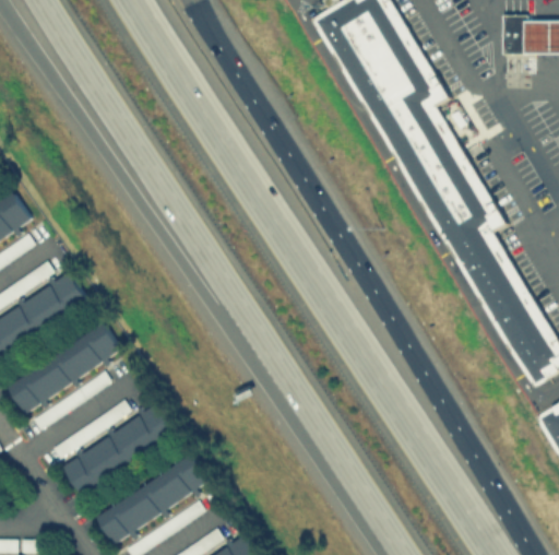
[(558,373),(534,389),(312,22),(347,0),(390,0),(451,99),(437,108),(508,225),(494,234),(558,341),(558,373)]
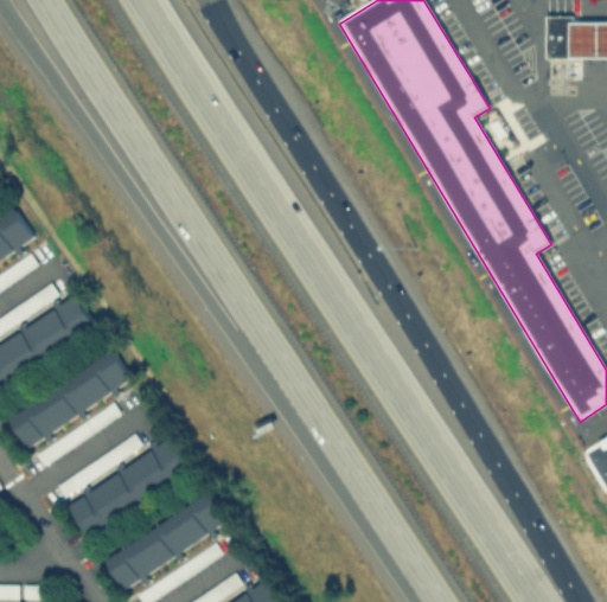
[(547,18),(574,18),(574,25),(574,59),(547,59),(547,18)]
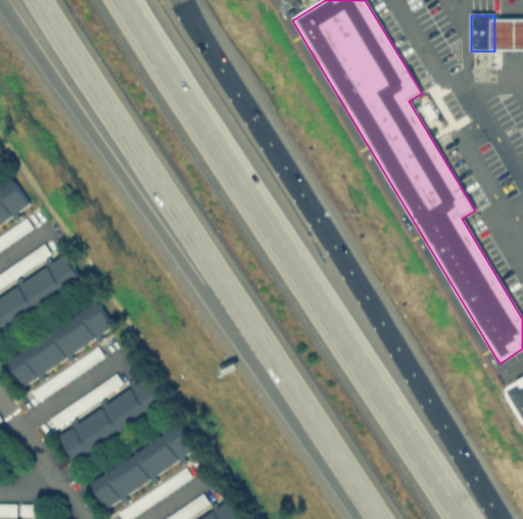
[(522,51),(494,51),(494,21),(522,21),(522,51)]
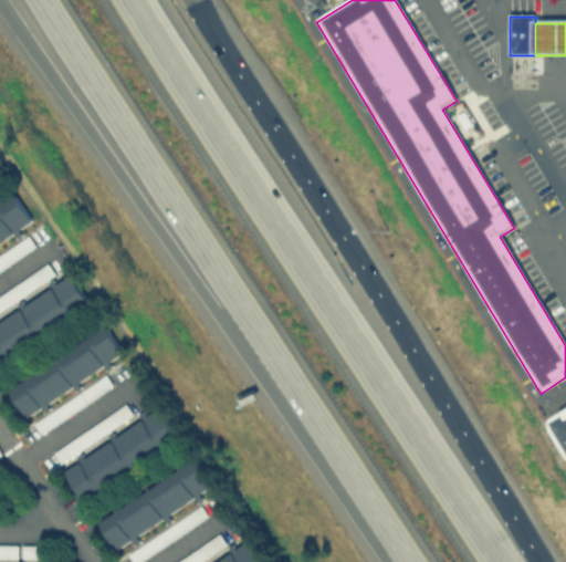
[(0,245),(32,224),(13,197),(0,206),(0,245)]
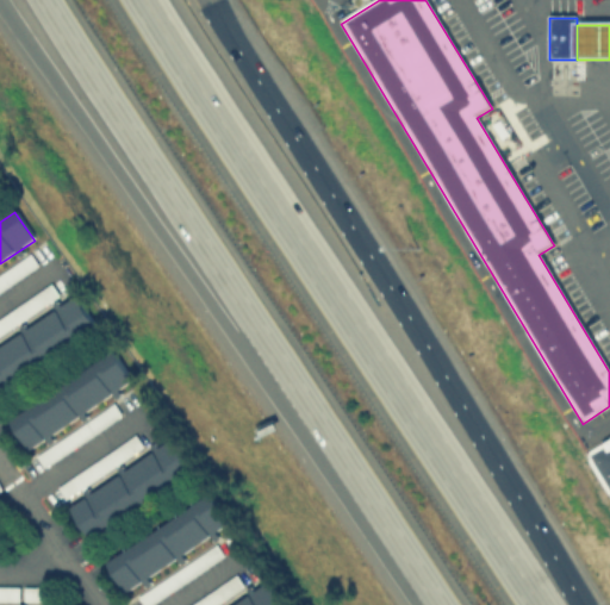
[(29,257),(0,276),(0,293),(37,269),(29,257)]
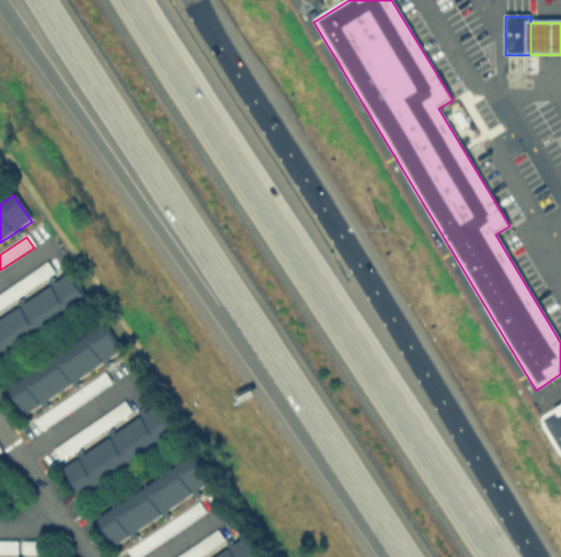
[(46,263),(0,294),(0,310),(54,274),(46,263)]
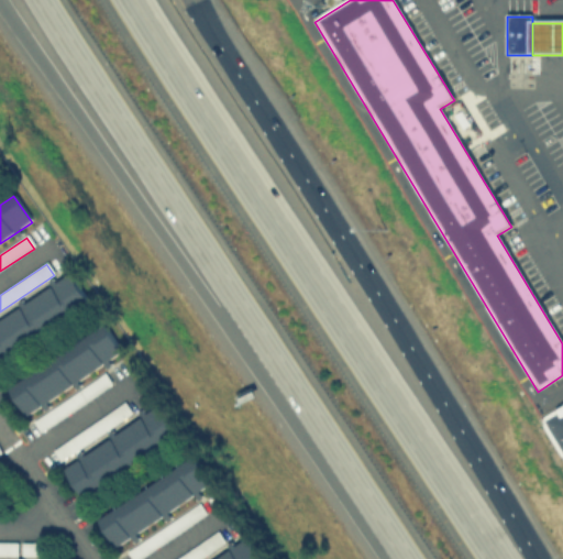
[(0,361),(87,303),(68,276),(0,321),(0,361)]
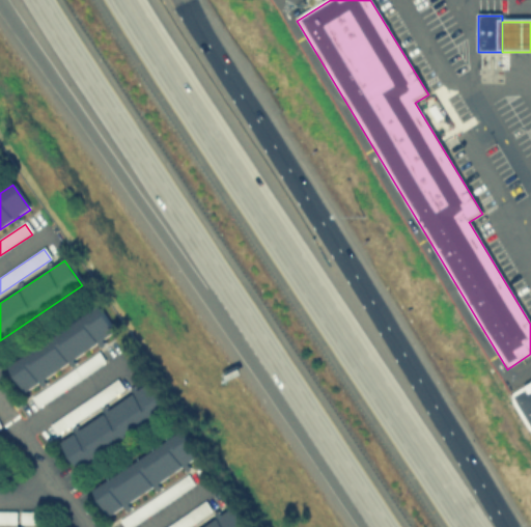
[(114,334),(98,309),(7,369),(25,395),(114,334)]
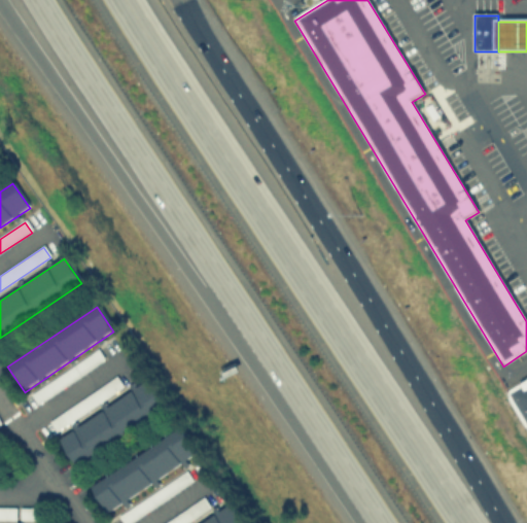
[(115,379),(47,424),(55,434),(121,388),(115,379)]
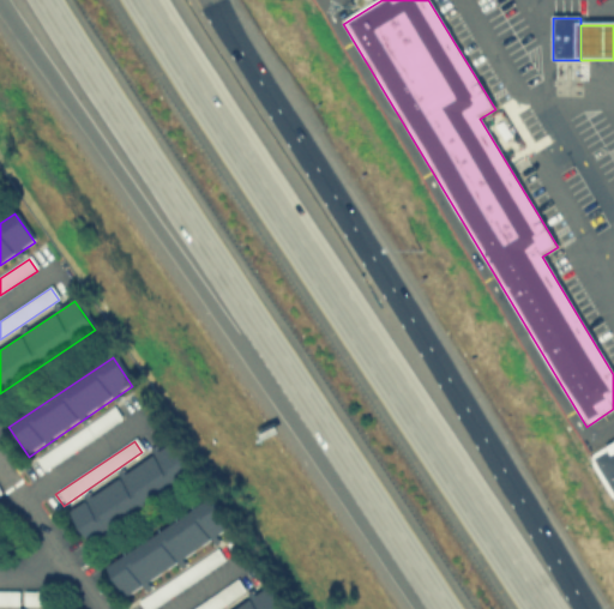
[(613,501),(588,458),(613,441),(613,501)]
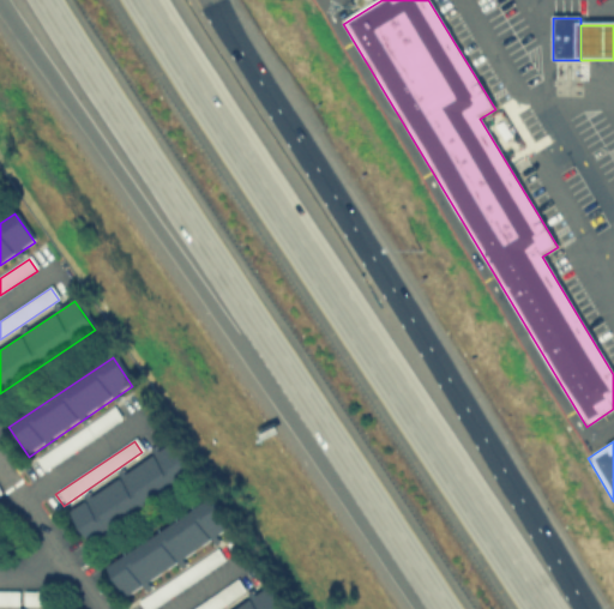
[(193,474),(174,444),(70,514),(90,543),(193,474)]
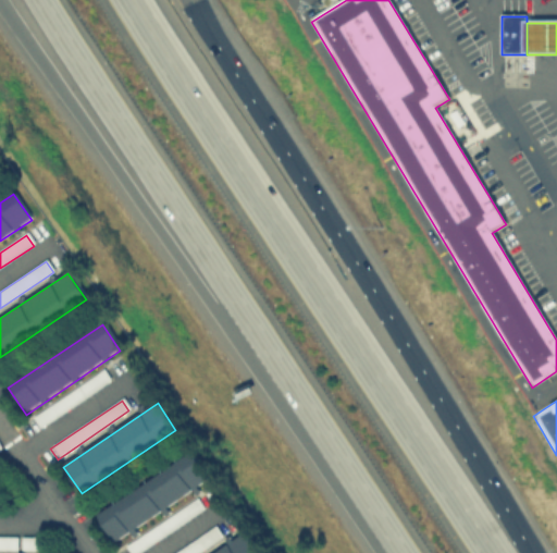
[(209,480),(190,453),(96,517),(114,543),(209,480)]
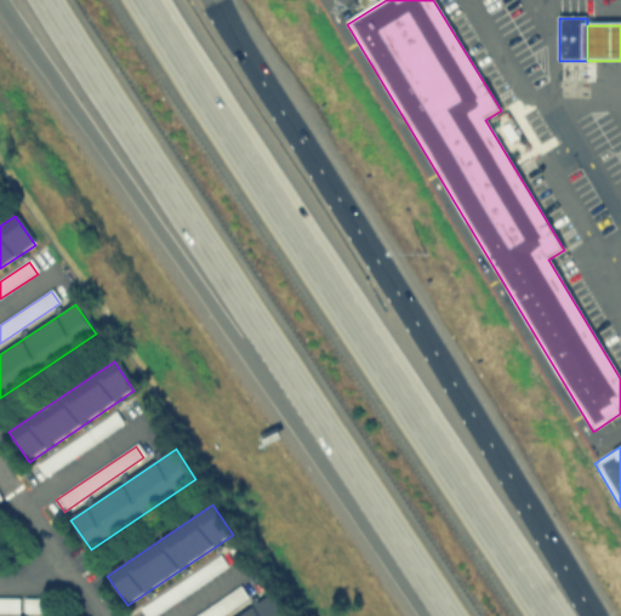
[(217,557),(138,611),(141,615),(157,615),(226,569),(217,557)]
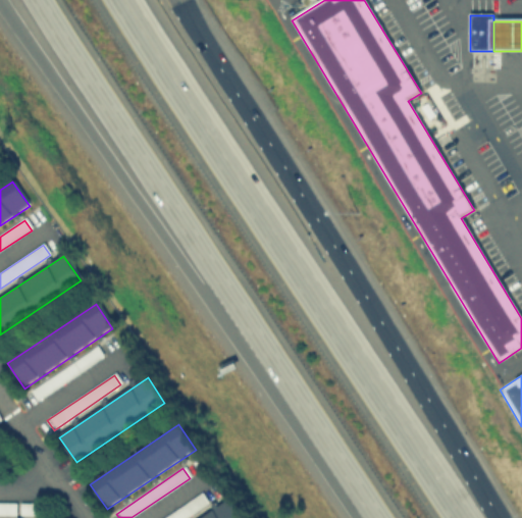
[(201,495),(165,517),(188,517),(207,505),(201,495)]
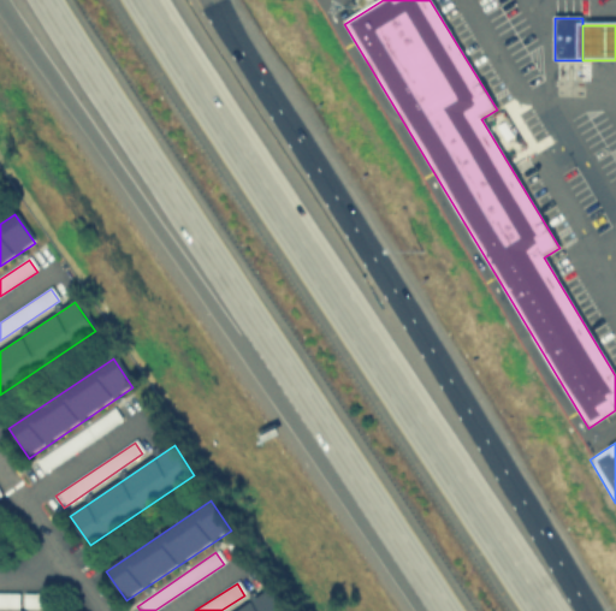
[(283,610),(270,591),(240,610),(283,610)]
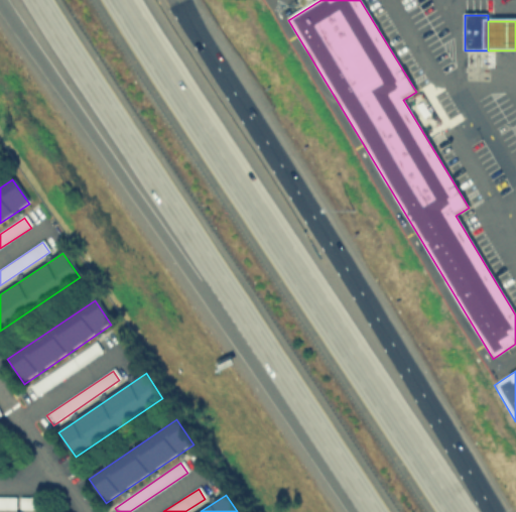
[(0,511),(16,511),(16,500),(0,499),(0,511)]
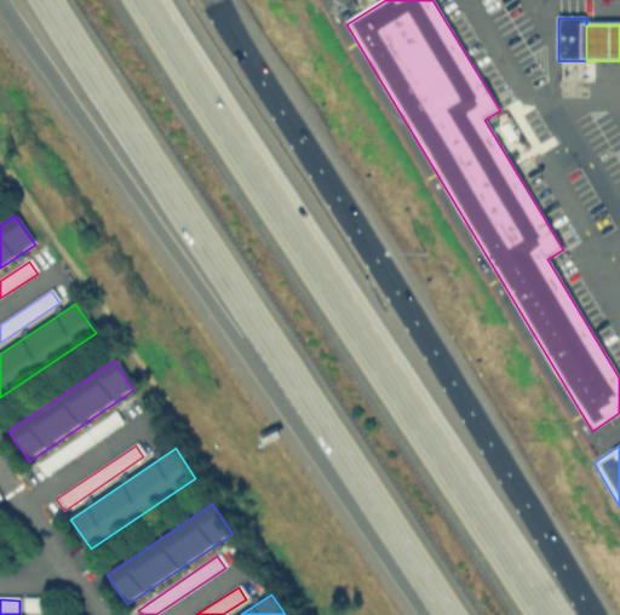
[(23,614),(42,614),(42,601),(23,601),(23,614)]
